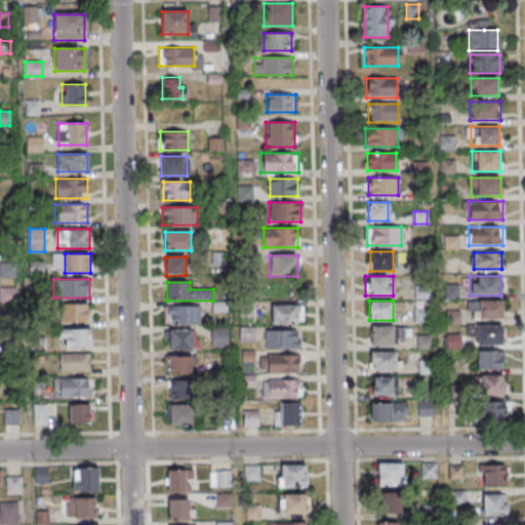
[(502,320),(502,300),(472,300),(472,320),(502,320)]
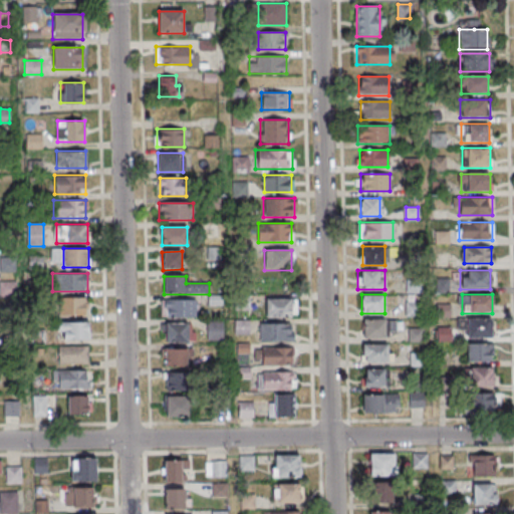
[(59,316),(87,315),(86,297),(59,297),(59,316)]
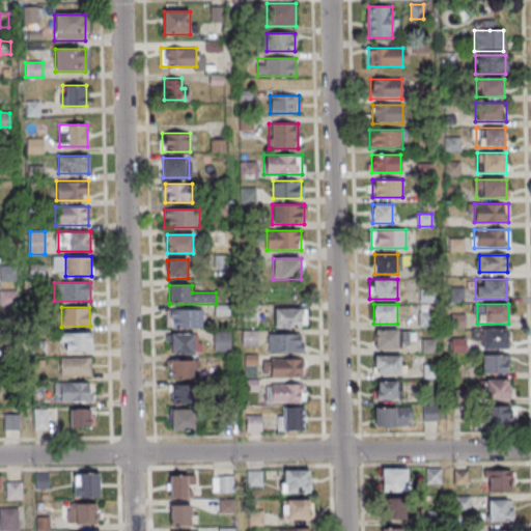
[(167,328),(202,328),(202,309),(167,309),(167,328)]
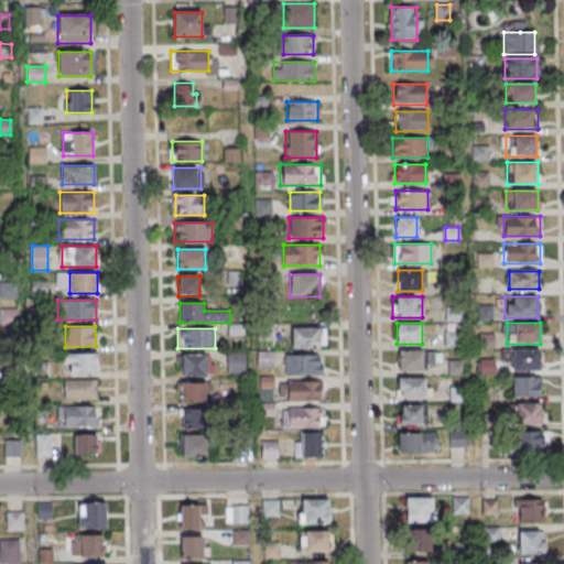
[(323,348),(323,328),(290,328),(290,348),(323,348)]
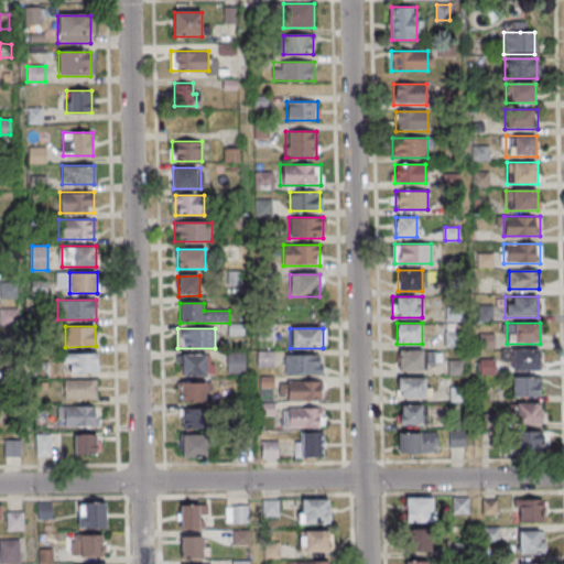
[(464,347),(464,331),(445,331),(445,347),(464,347)]
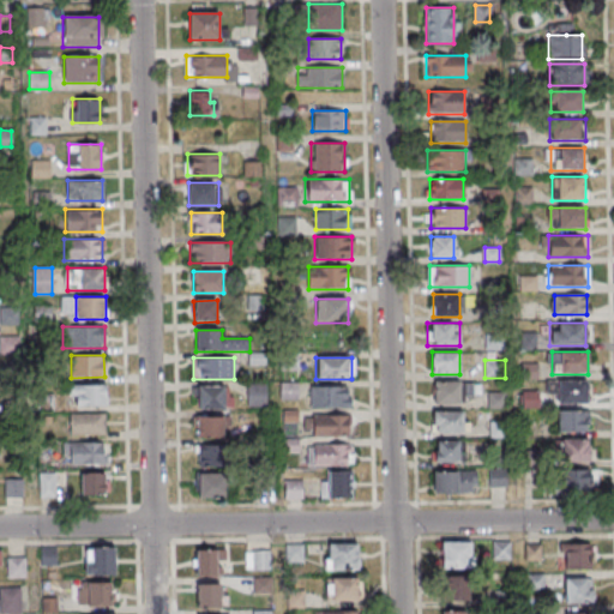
[(461,404),(461,381),(433,381),(433,404),(461,404)]
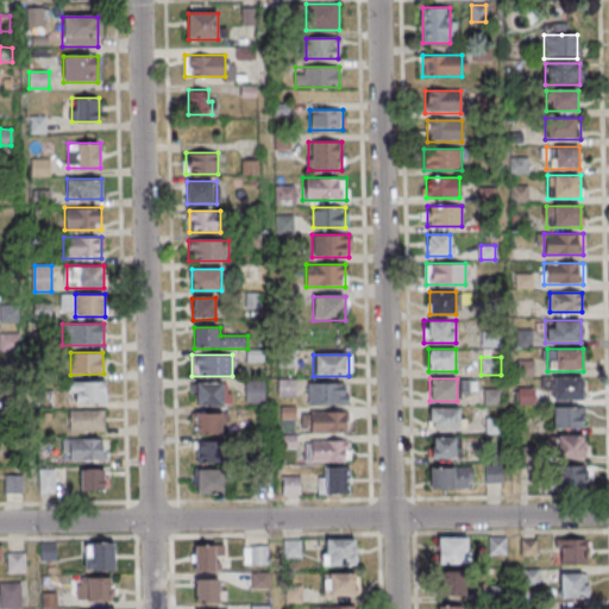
[(583,402),(583,378),(553,378),(553,402),(583,402)]
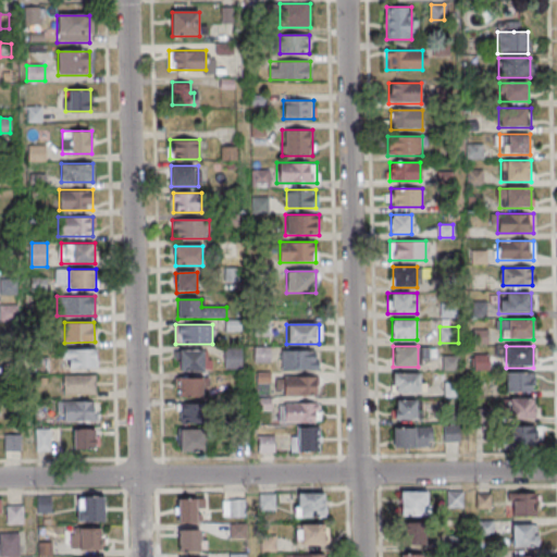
[(96,348),(62,348),(62,368),(96,368),(96,348)]
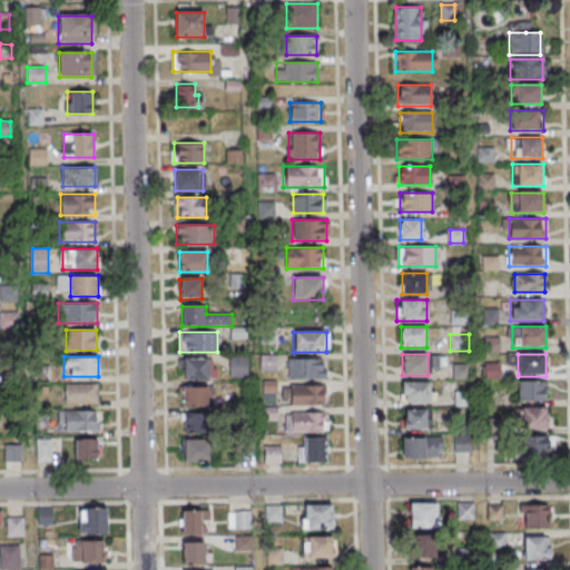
[(229,377),(247,377),(247,356),(229,356),(229,377)]
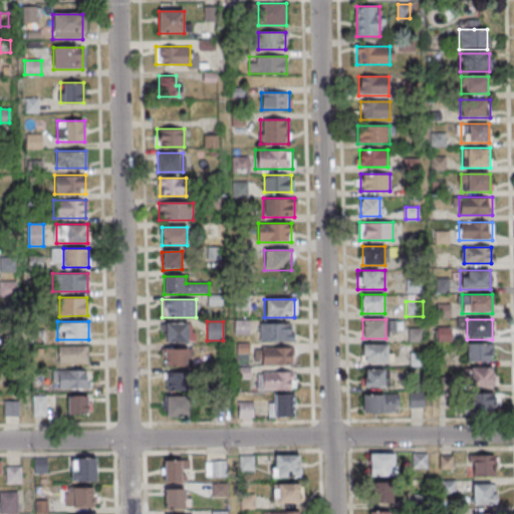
[(164,342),(193,342),(193,332),(189,332),(189,323),(164,323),(164,342)]
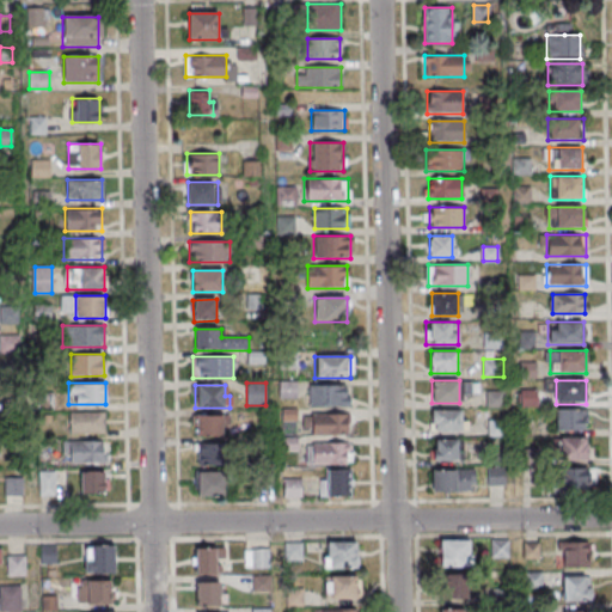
[(349,386),(310,386),(310,408),(349,408),(349,386)]
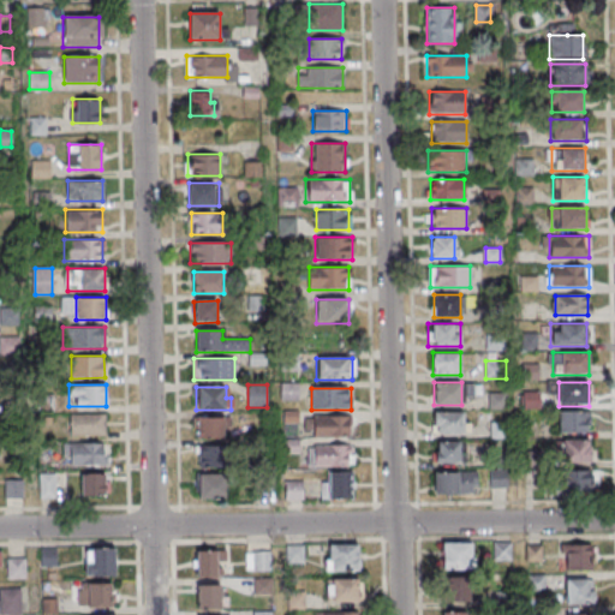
[(506,393),(489,394),(489,408),(506,408),(506,393)]
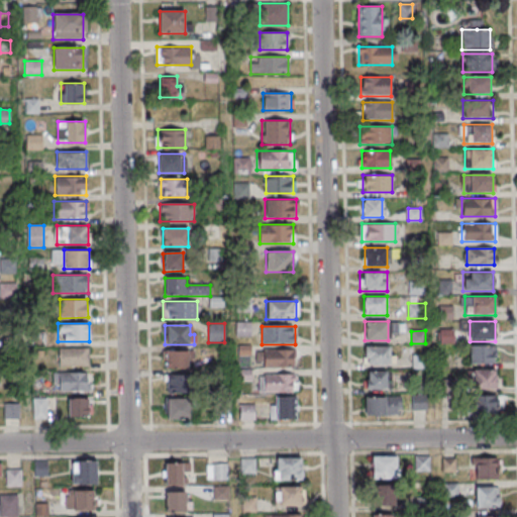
[(440,343),(452,343),(452,330),(440,330),(440,343)]
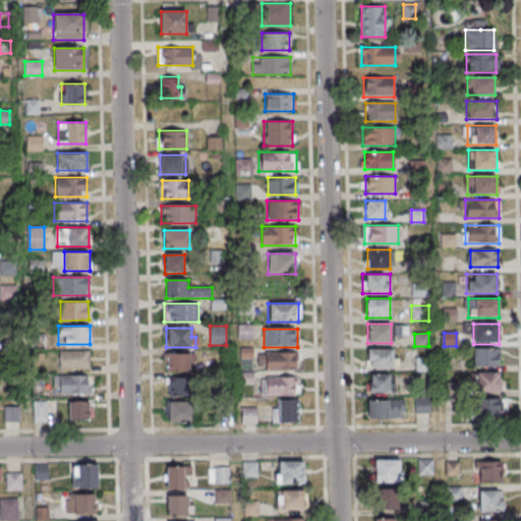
[(367,366),(394,366),(394,349),(367,349),(367,366)]
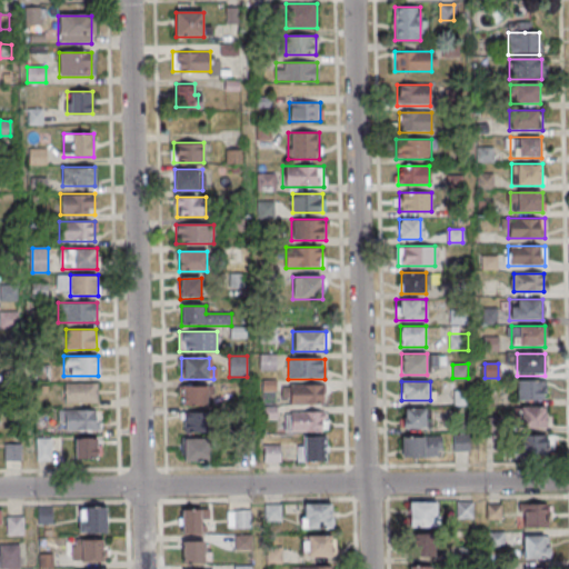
[(542,381),(515,381),(515,401),(542,401),(542,381)]
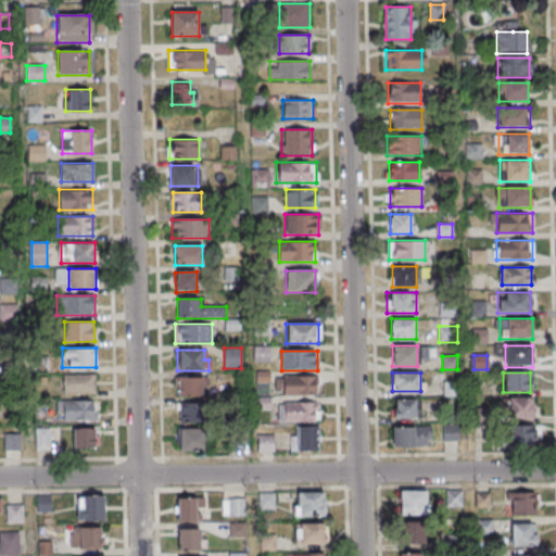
[(95,394),(95,374),(63,374),(63,394),(95,394)]
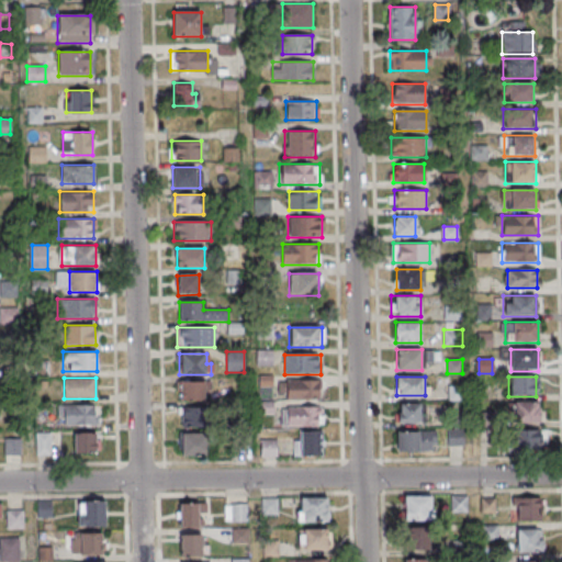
[(179,381),(179,401),(206,401),(206,381),(179,381)]
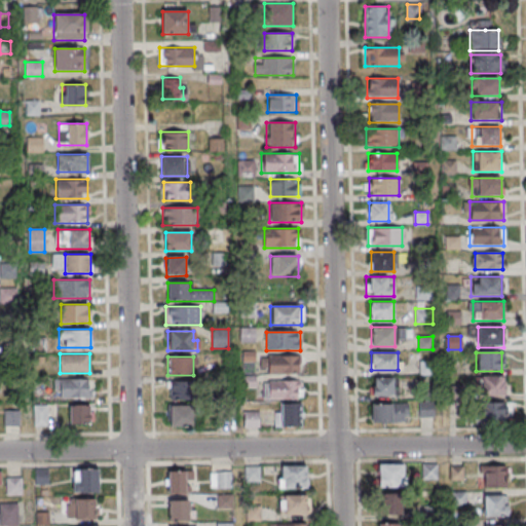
[(299,357),(261,357),(261,375),(299,375),(299,357)]
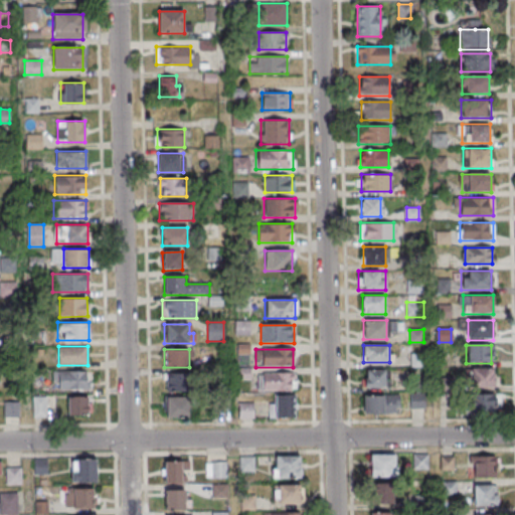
[(410,367),(424,367),(424,354),(410,354),(410,367)]
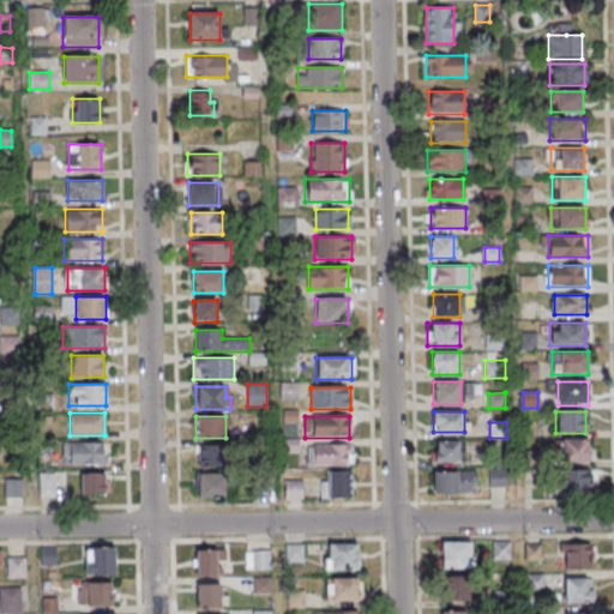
[(433,462),(459,463),(461,441),(433,440),(433,462)]
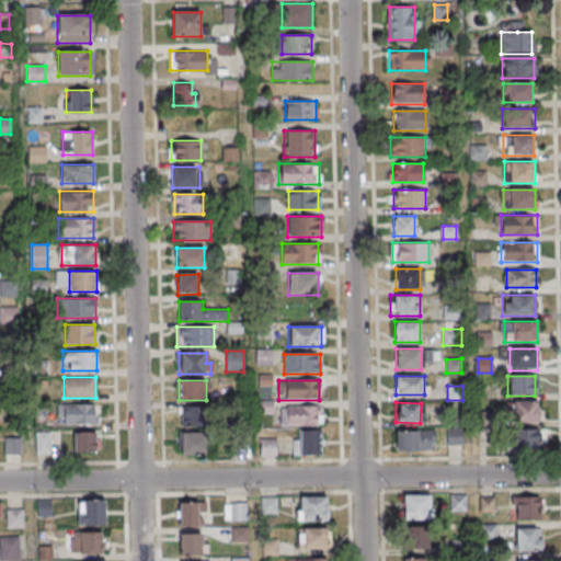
[(538,402),(513,402),(513,422),(538,422),(538,402)]
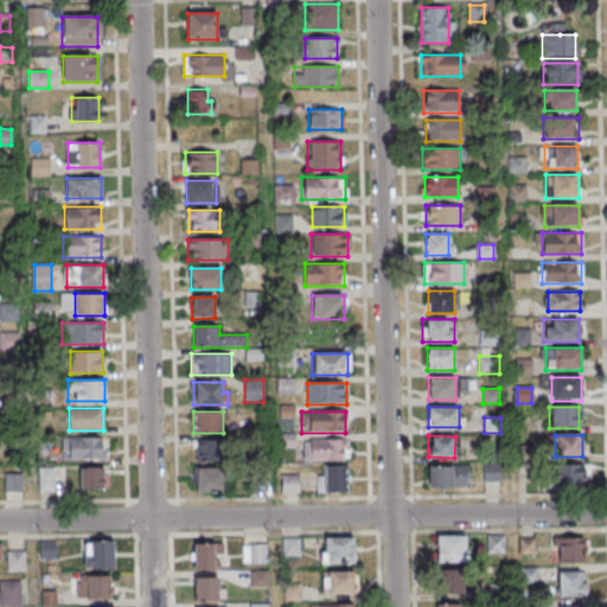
[(107,436),(62,436),(62,459),(107,459),(107,436)]
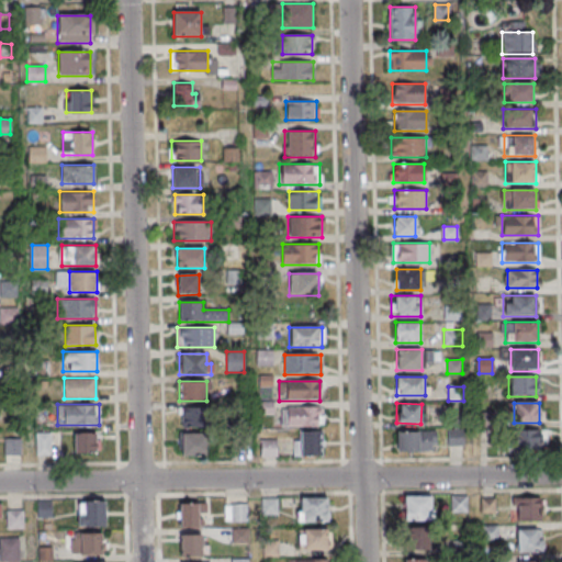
[(180,426),(206,426),(206,407),(180,407),(180,426)]
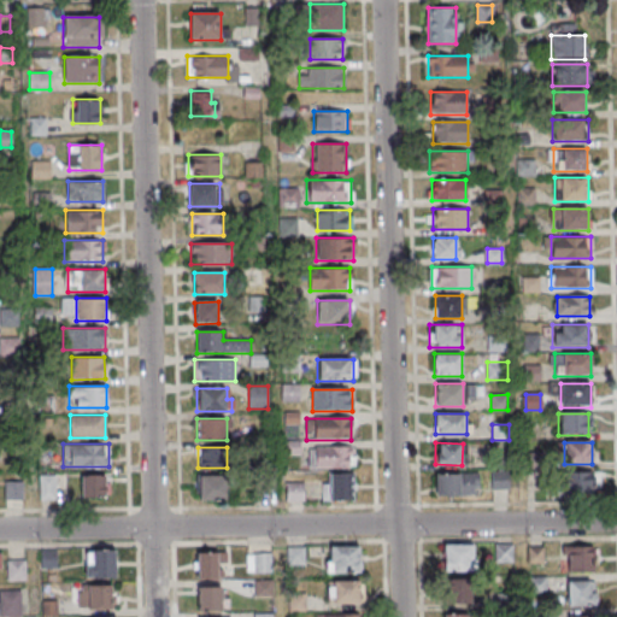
[(353,448),(313,448),(313,470),(353,470),(353,448)]
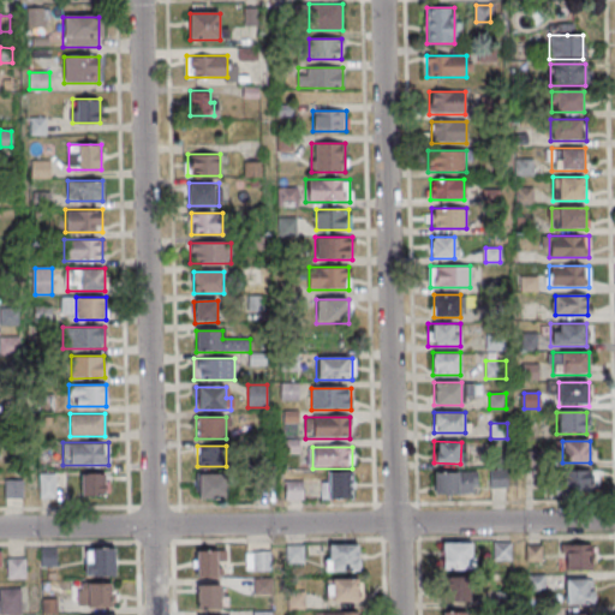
[(507,470),(489,470),(489,488),(507,488),(507,470)]
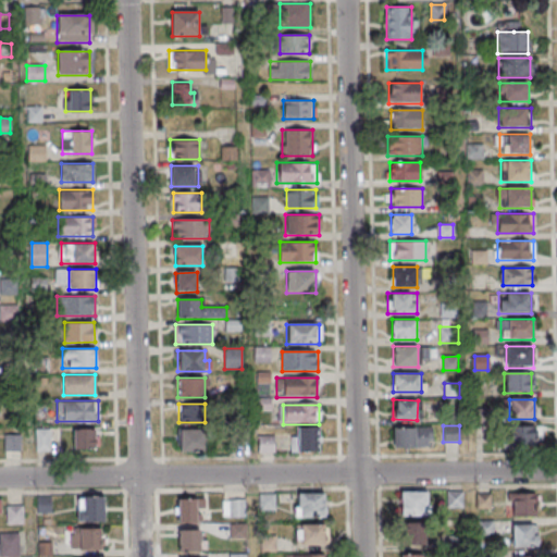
[(536,426),(510,426),(510,446),(536,446),(536,426)]
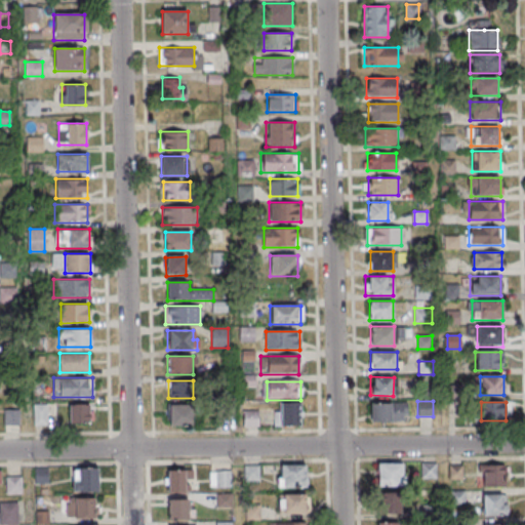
[(33,426),(48,426),(48,403),(33,403),(33,426)]
